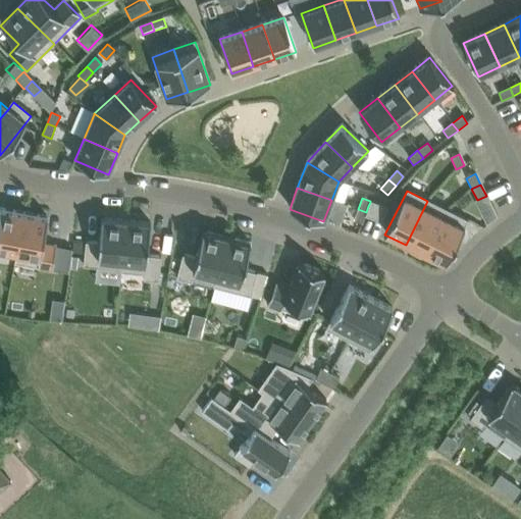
[(427,201),(406,245),(425,255),(448,211),(427,201)]
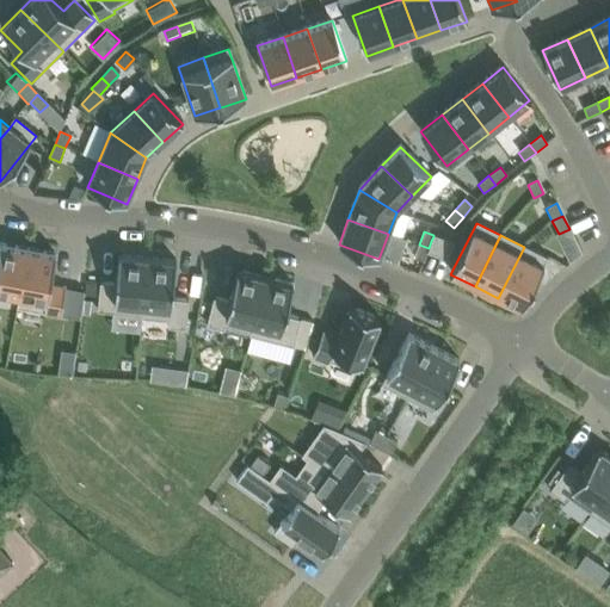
[(450,242),(433,236),(431,241),(429,248),(427,253),(448,260),(454,243),(450,242)]
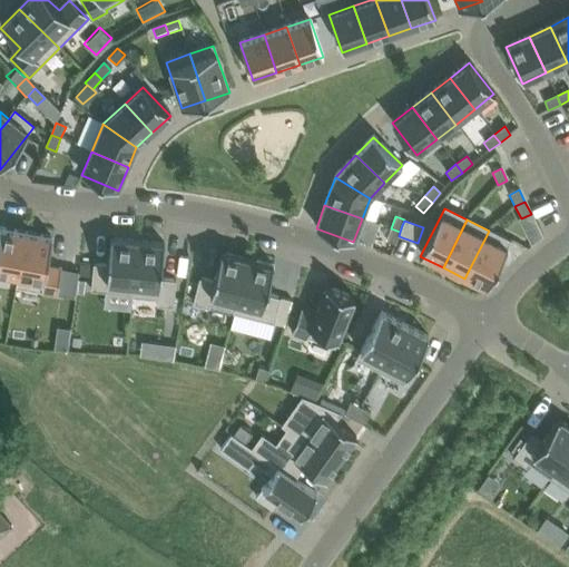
[(391,228),(386,242),(395,245),(399,236),(400,232),(391,228)]
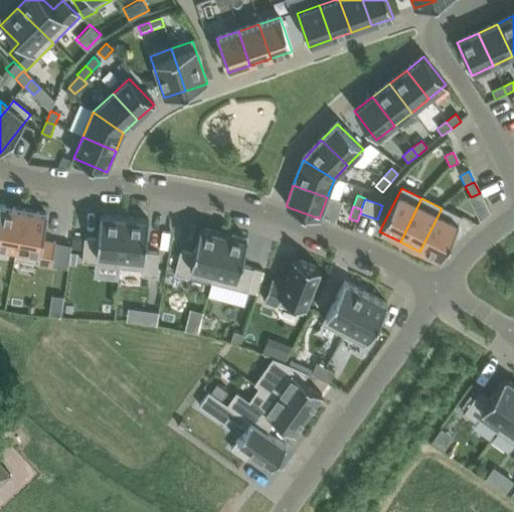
[(0,247),(16,250),(23,211),(0,207),(0,247)]
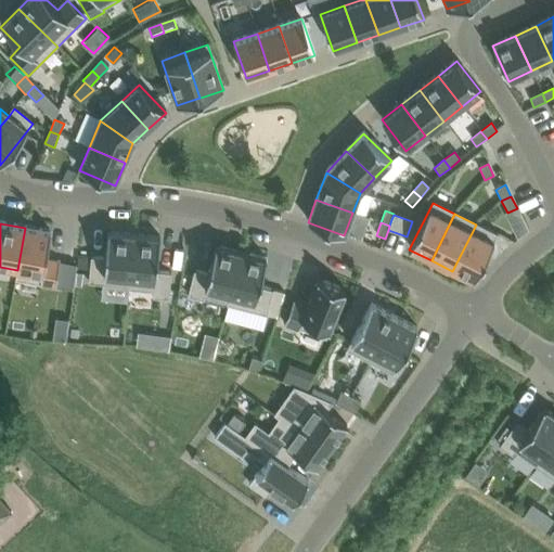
[(476,225),(452,271),(474,282),(498,235),(476,225)]
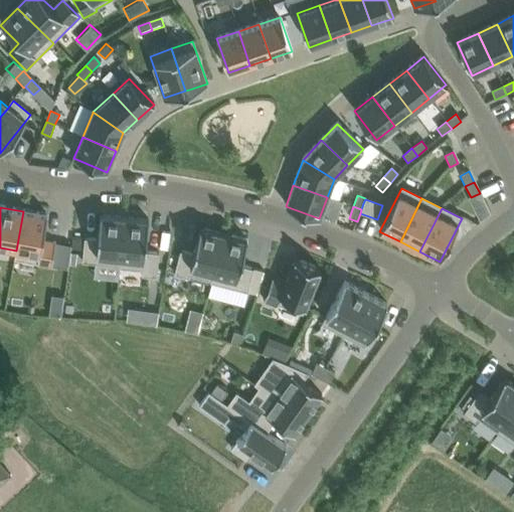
[(16,250),(14,261),(36,265),(51,268),(55,244),(42,241),(47,215),(23,211),(16,250)]
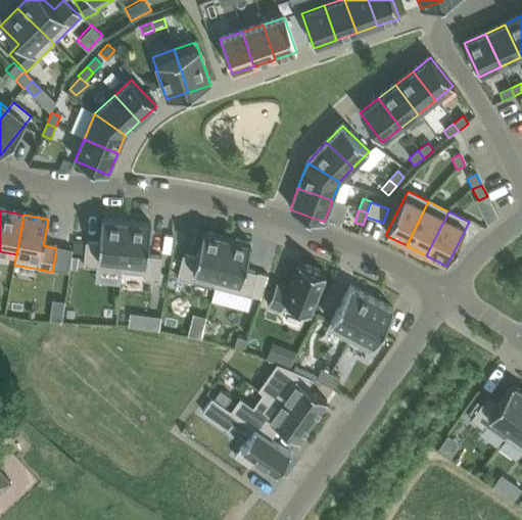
[(121,274),(126,223),(101,220),(99,244),(86,243),(83,268),(121,272),(120,274),(121,274)]
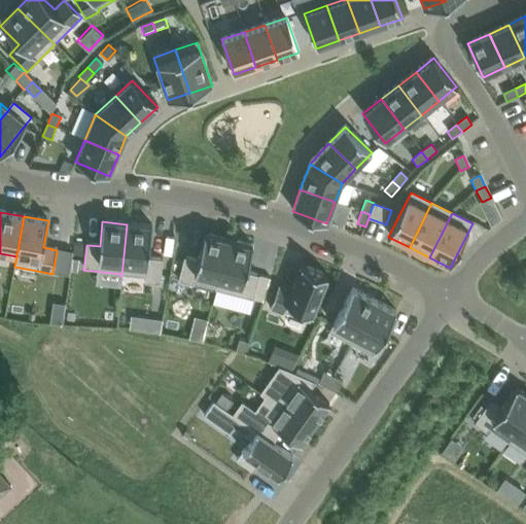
[(127,224),(121,276),(145,278),(145,283),(160,285),(163,260),(148,259),(151,226),(127,224)]
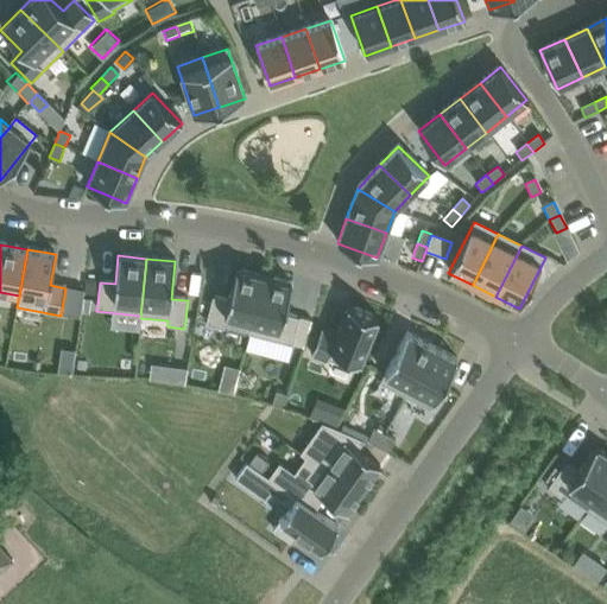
[(248,336),(264,278),(236,271),(228,302),(213,298),(206,325),(222,330),(223,326),(248,332),(248,335),(248,336)]
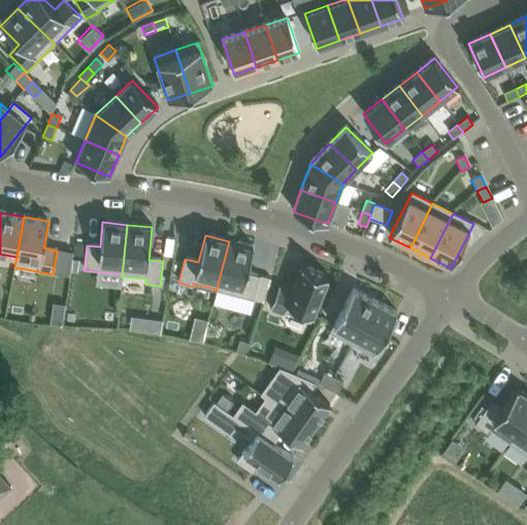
[(229,241),(216,292),(254,301),(260,277),(246,273),(253,248),(229,241)]
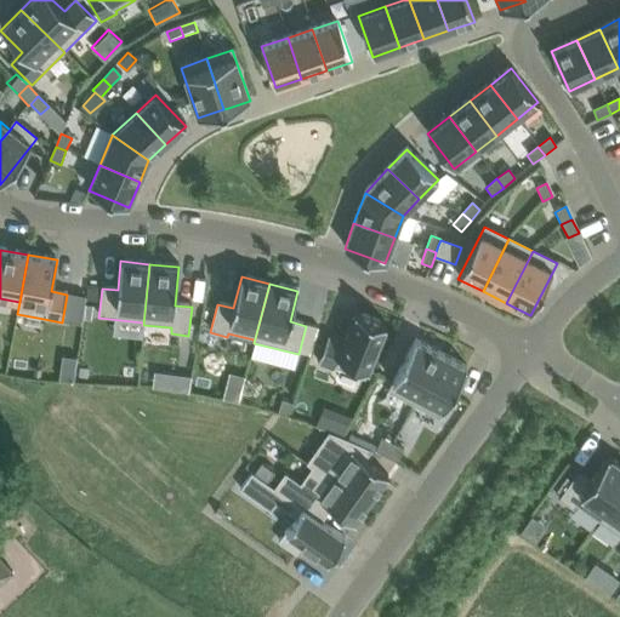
[(87,289),(86,301),(98,302),(100,290),(87,289)]
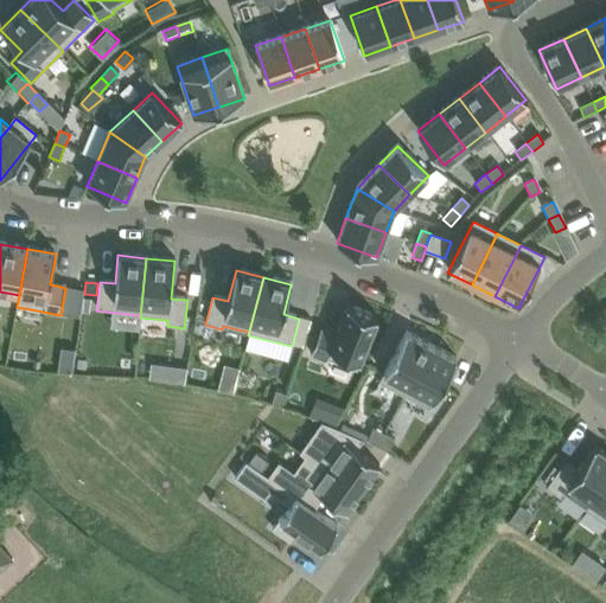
[(80,319),(83,290),(65,288),(61,315),(80,319)]
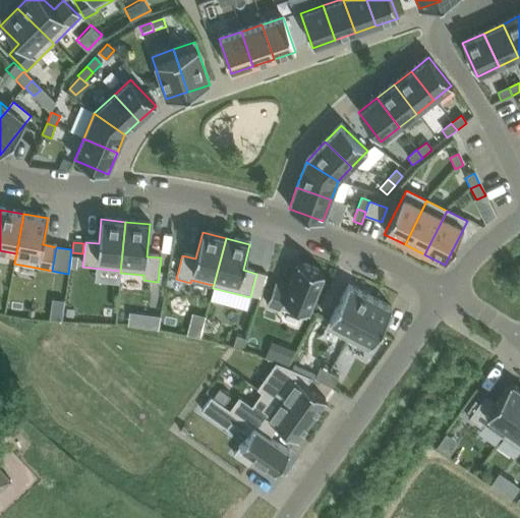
[(298,264),(288,288),(275,283),(266,305),(280,311),(281,309),(305,319),(324,274),(298,264)]
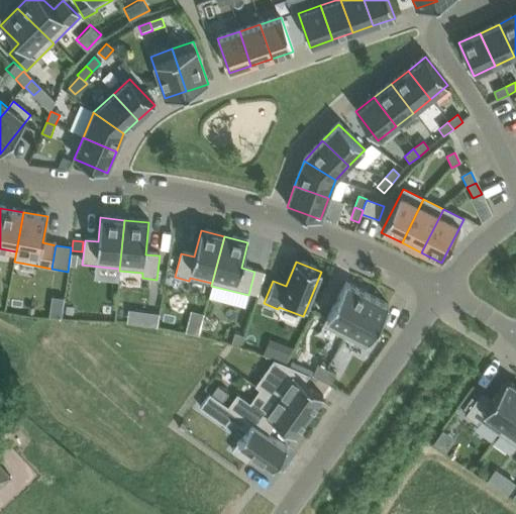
[(344,338),(367,295),(345,284),(322,327),(344,338)]
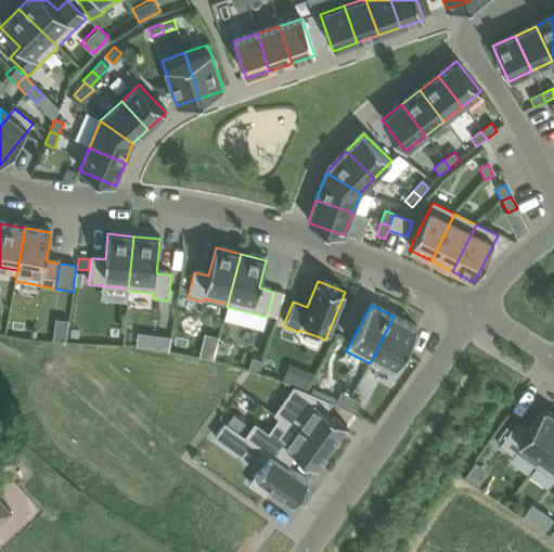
[(394,317),(370,363),(393,375),(417,330),(394,317)]
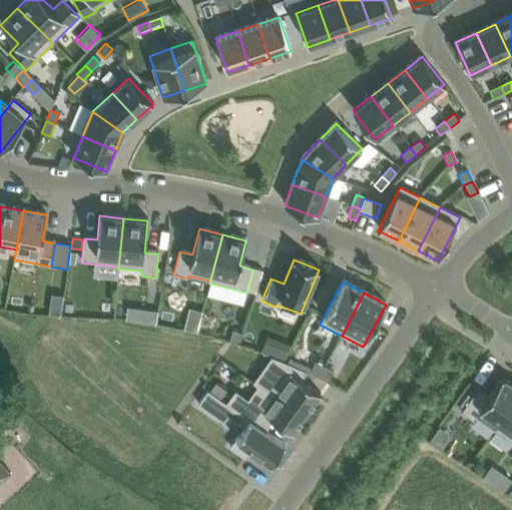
[(51,295),(48,316),(60,318),(63,297),(51,295)]
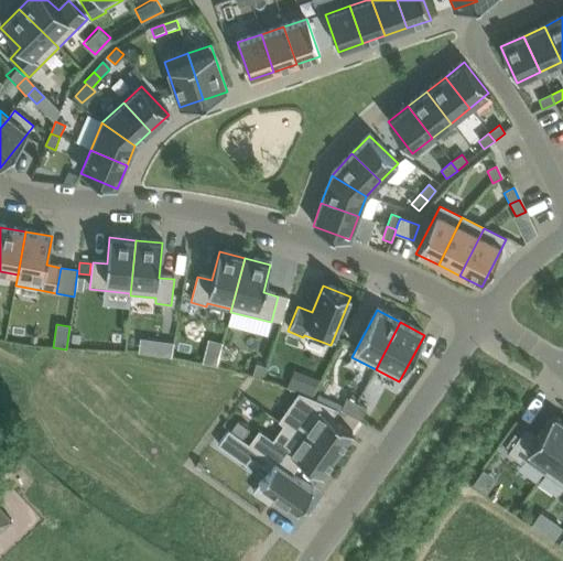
[(161,344),(159,357),(171,358),(173,345),(161,344)]
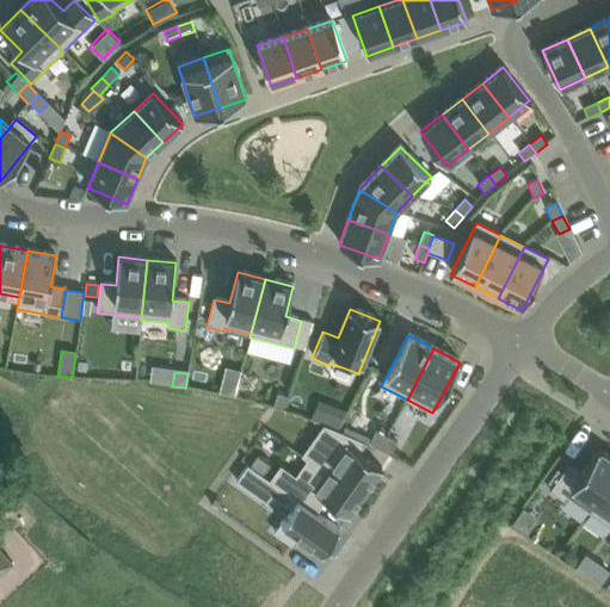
[(273,409),(284,413),(289,398),(277,395),(273,409)]
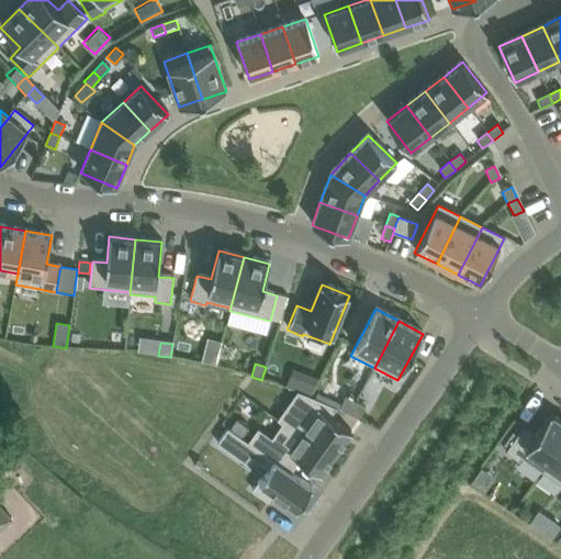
[(305,377),(300,393),(310,398),(316,381),(305,377)]
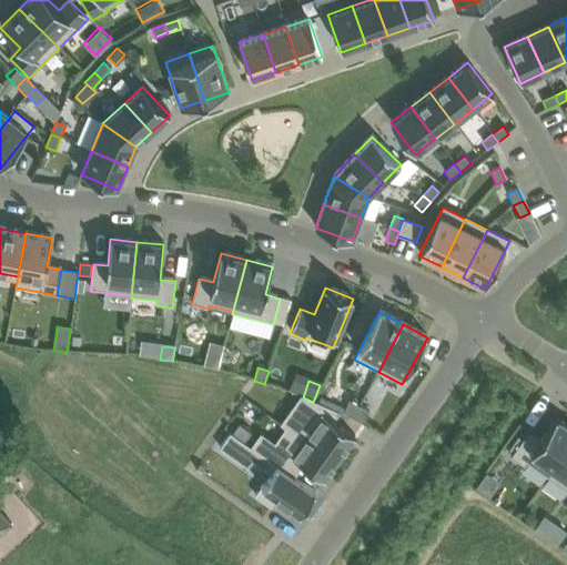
[(301,396),(280,425),(292,434),(296,429),(340,460),(355,437),(333,423),(340,413),(326,407),(313,402),(303,397),(301,396)]
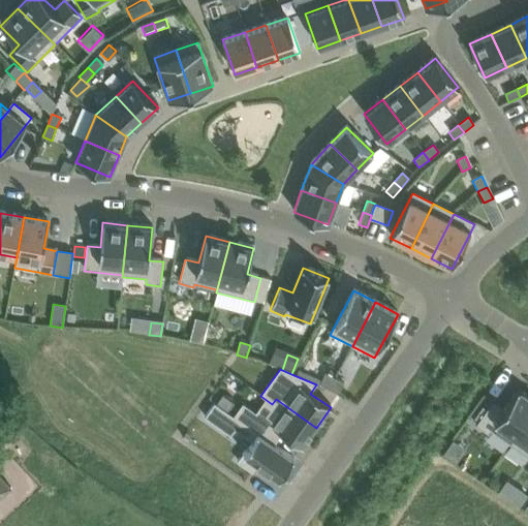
[(329,391),(335,379),(325,374),(319,385),(329,391)]
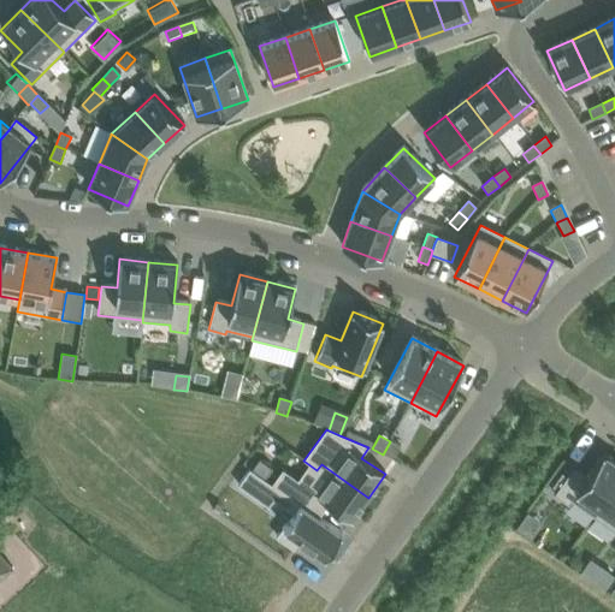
[(390,441),(383,455),(394,461),(401,447),(390,441)]
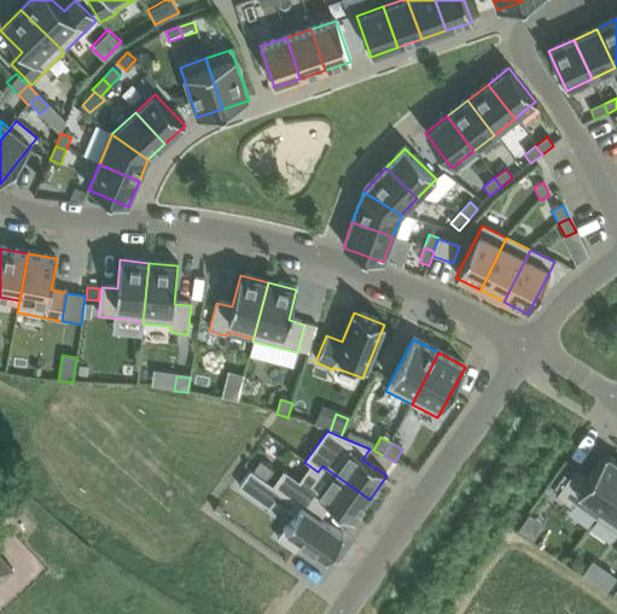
[(575,469),(556,497),(570,508),(572,504),(595,520),(616,489),(616,463),(605,456),(588,479),(575,469)]
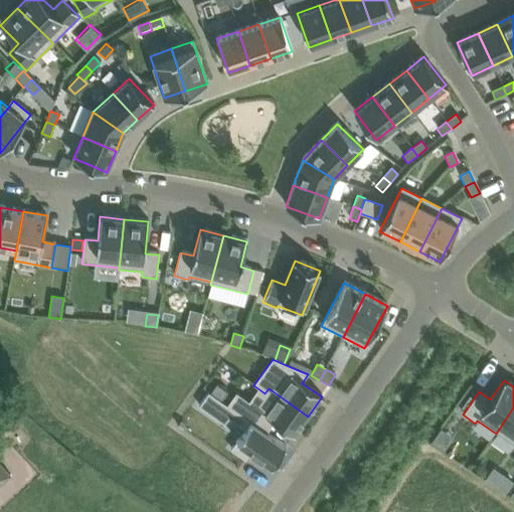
[(216,385),(210,394),(221,401),(227,393),(216,385)]
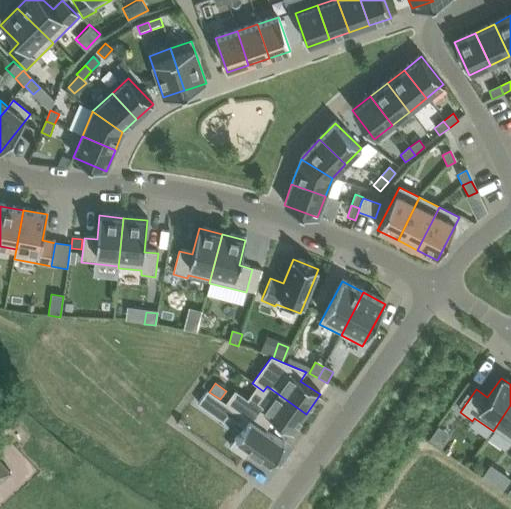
[(235,391),(226,404),(264,431),(273,420),(292,434),(306,414),(267,386),(263,391),(257,387),(248,400),(235,391)]
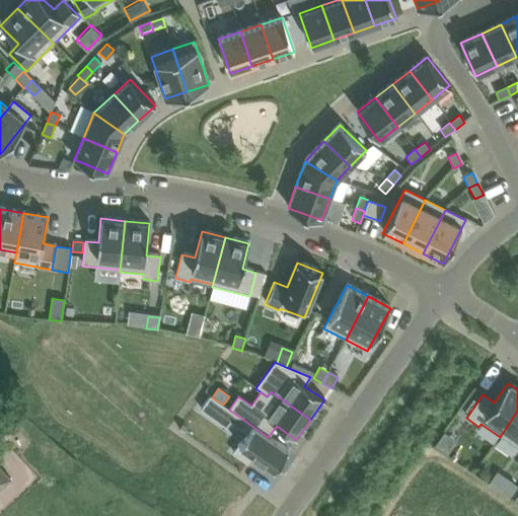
[(211,396),(201,411),(226,429),(230,422),(247,433),(232,454),(247,464),(252,456),(274,471),(288,451),(268,437),(229,410),(223,404),(212,397),(211,396)]
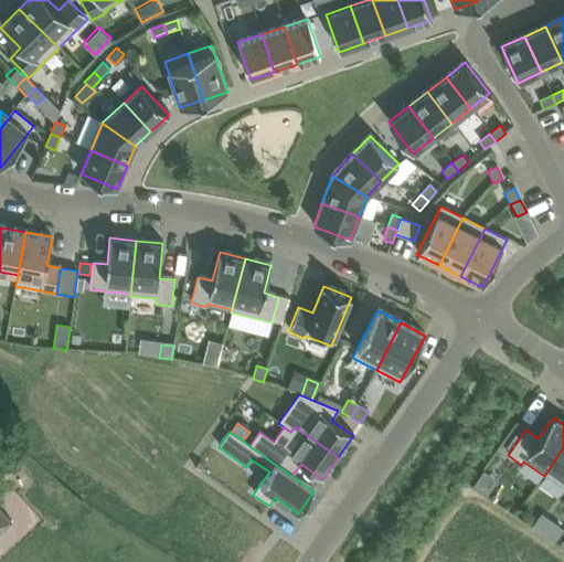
[(563,447),(544,476),(561,488),(563,489),(563,447)]
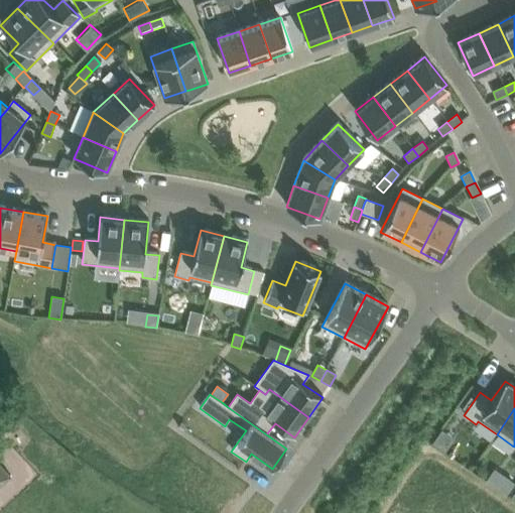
[(0,487),(10,478),(0,467),(0,487)]
